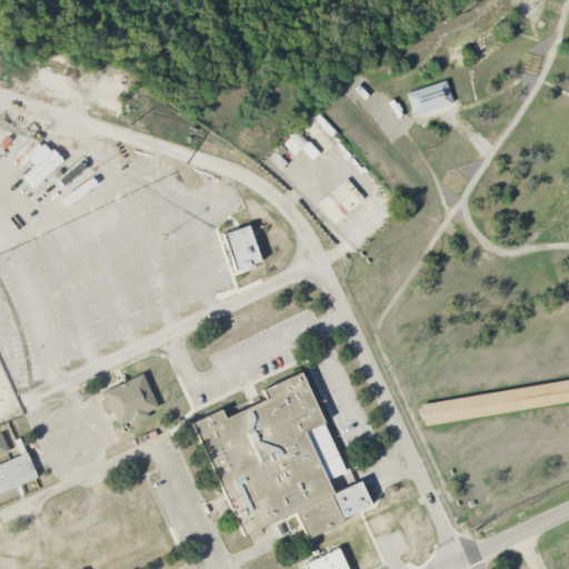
[(55,53),(52,60),(65,63),(67,57),(55,53)]
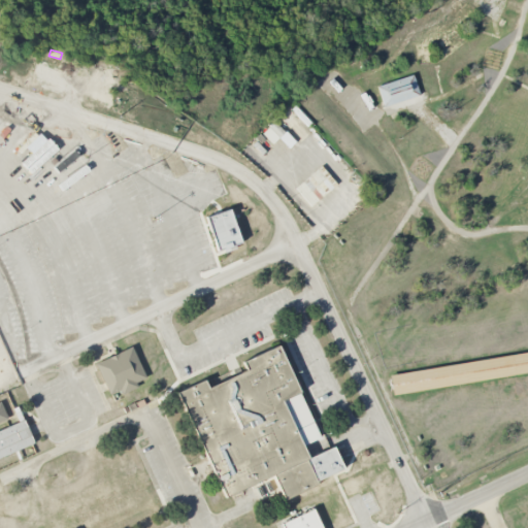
[(58,70),(36,64),(31,78),(40,81),(38,89),(51,93),(58,70)]
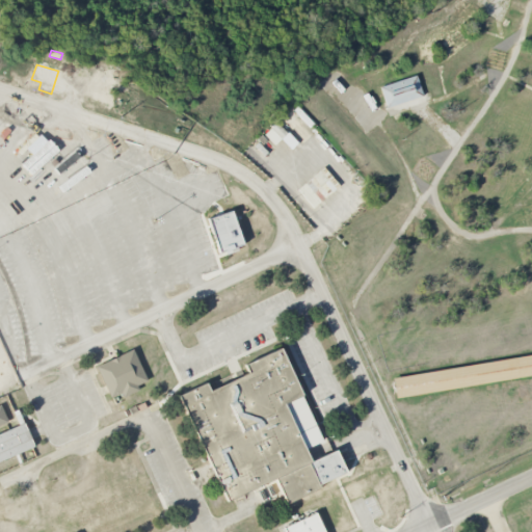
[(380,86),(387,107),(422,95),(416,74),(380,86)]
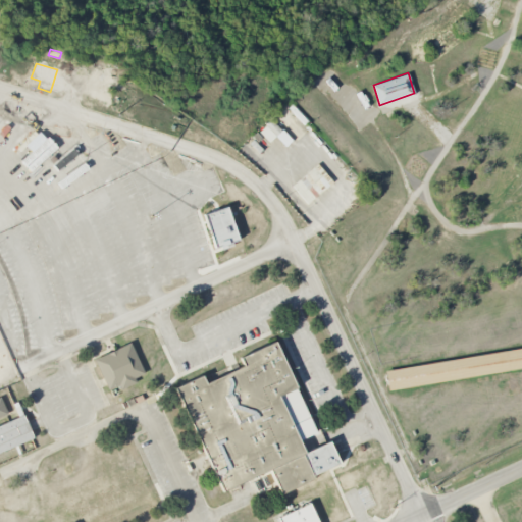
[(269,143),(276,137),(284,145),(286,144),(280,138),(284,134),(271,120),(259,133),(269,143)]
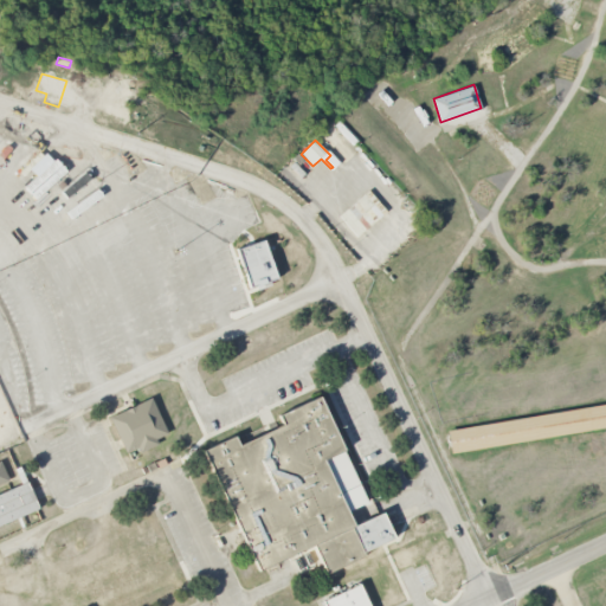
[(386,210),(368,191),(339,218),(358,238),(386,210)]
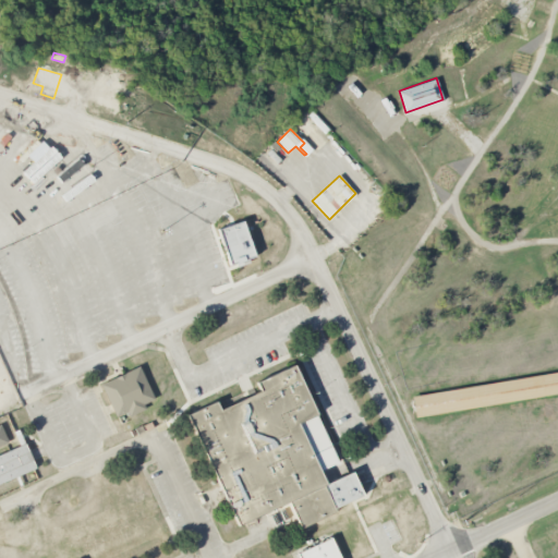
[(218,228),(243,219),(256,256),(230,266),(218,228)]
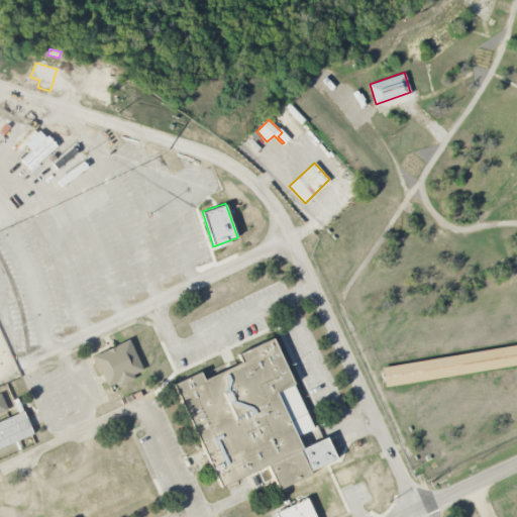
[(174,384),(221,487),(268,464),(279,489),(311,474),(309,471),(335,457),(326,436),(302,448),(289,421),(307,413),(294,384),(272,337),(237,353),(241,362),(203,380),(200,372),(174,384)]
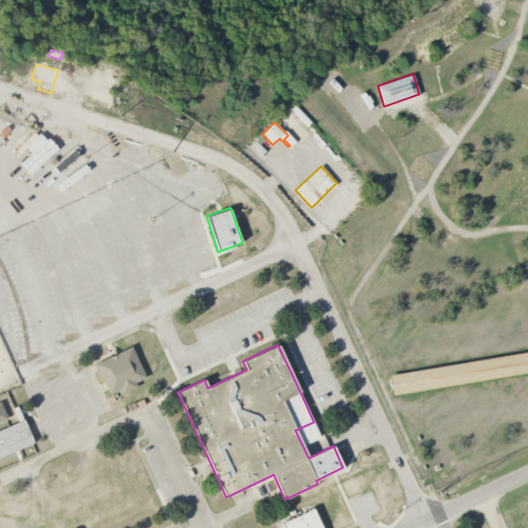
[(95,363),(131,345),(146,376),(135,382),(137,386),(123,393),(121,389),(110,394),(95,363)]
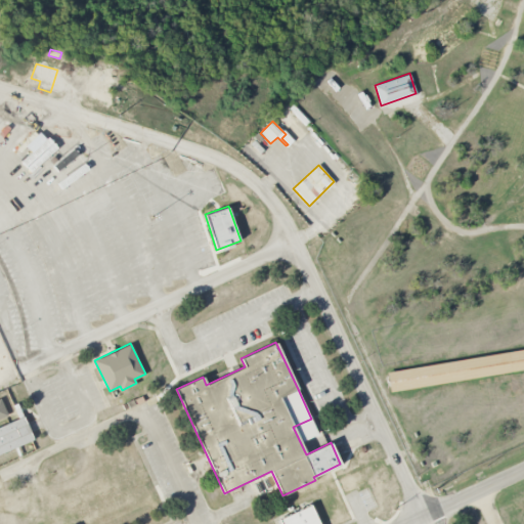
[(0,398),(0,418),(8,415),(0,398)]
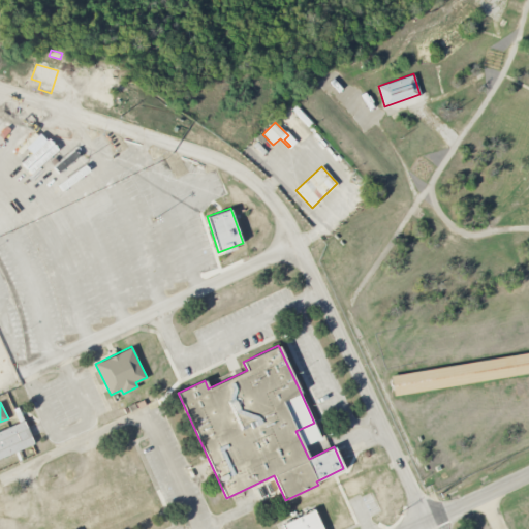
[(24,421),(0,430),(0,458),(34,443),(24,421)]
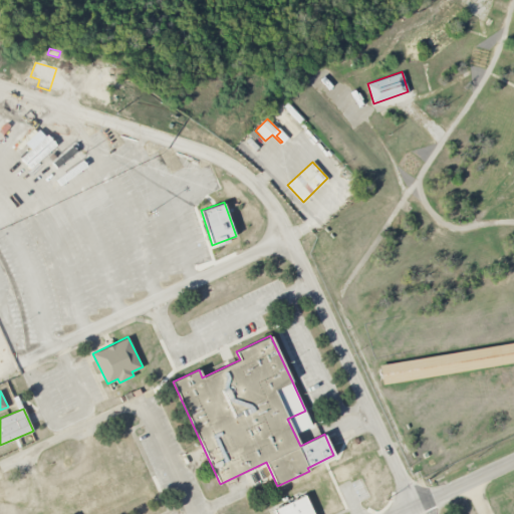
[(313,513),(305,495),(274,509),(276,513),(313,513)]
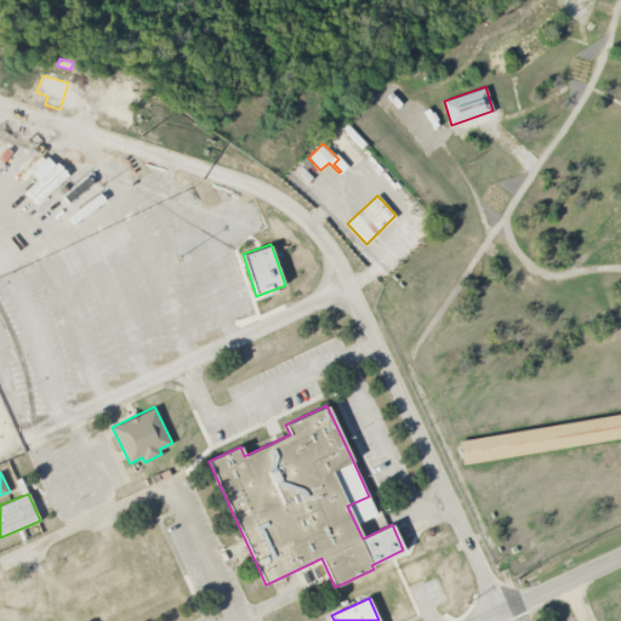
[(300,603),(271,615),(272,620),(275,620),(303,610),(300,603)]
